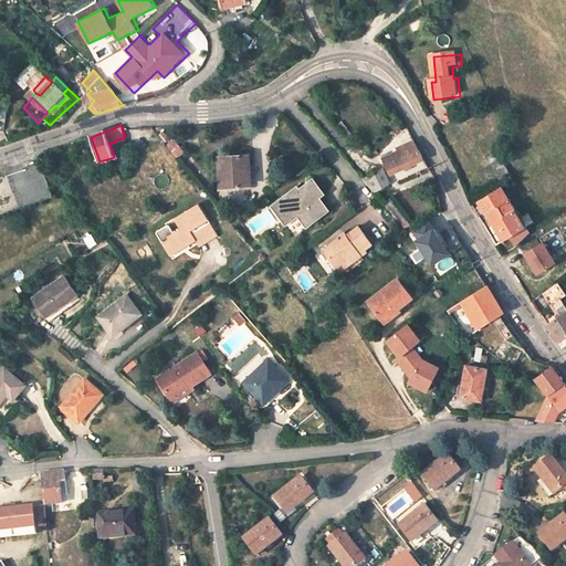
[(171,138),(165,130),(159,134),(166,143),(171,138)]
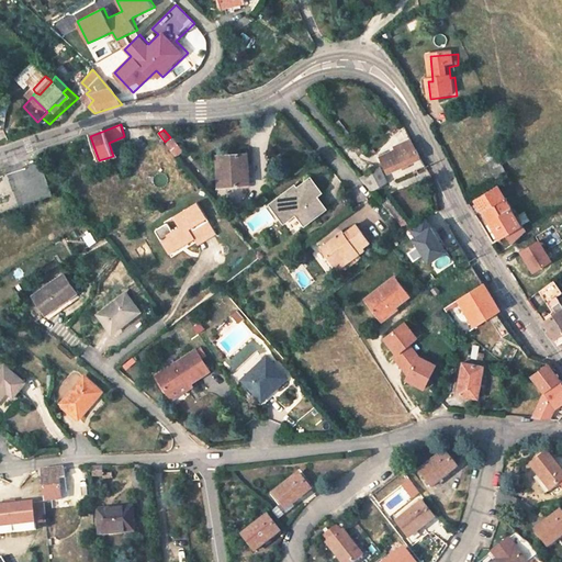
[(178,157),(186,150),(175,137),(167,144),(178,157)]
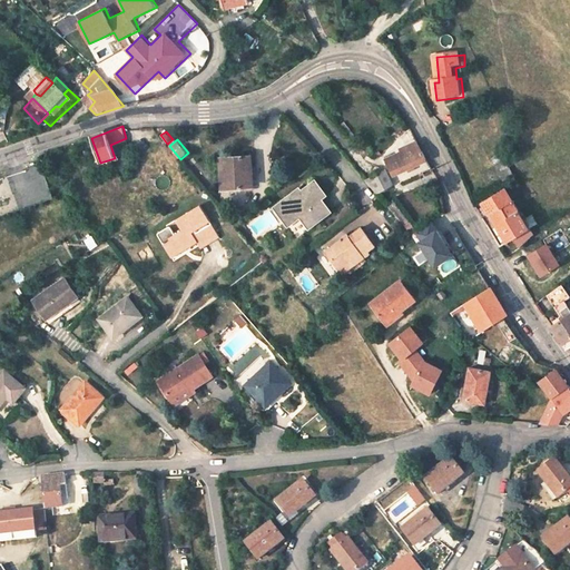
[(419,165),(428,159),(419,141),(387,161),(396,178),(419,165)]
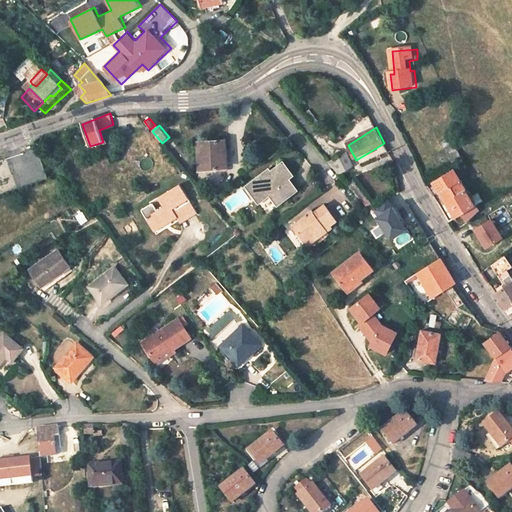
[(226,138),(198,140),(199,169),(223,166),(223,148),(227,148),(226,138)]
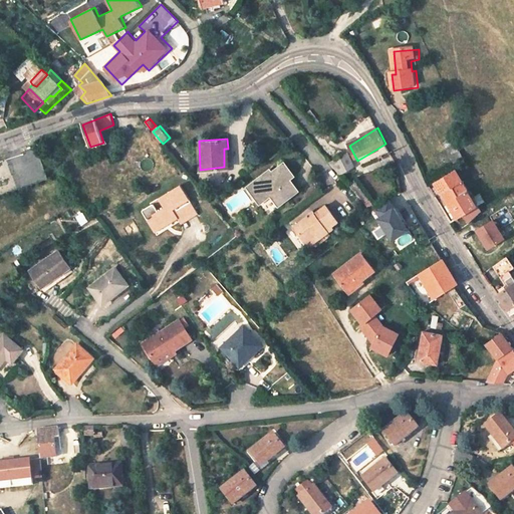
[(451,140),(444,143),(454,163),(461,158),(451,140)]
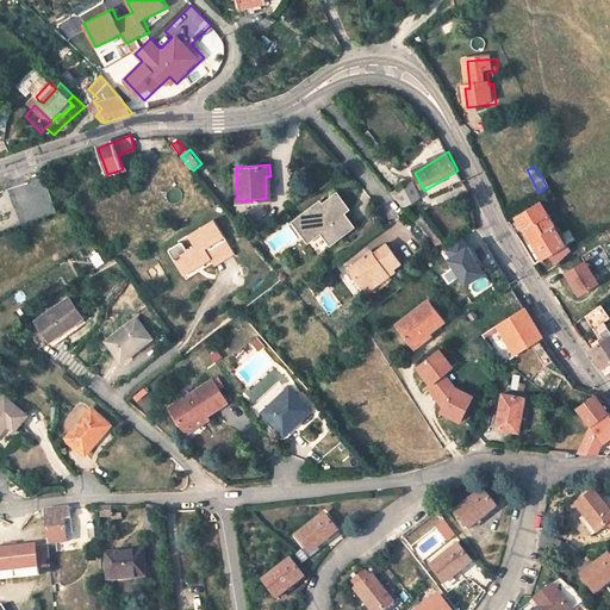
[(458,170),(448,176),(453,186),(462,180),(458,170)]
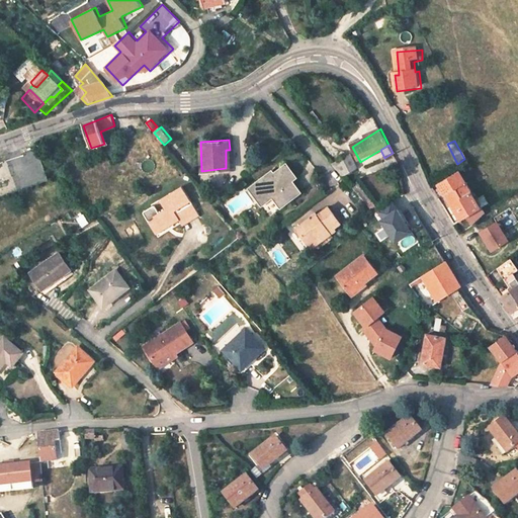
[(332,166),(345,182),(358,173),(348,157),(332,166)]
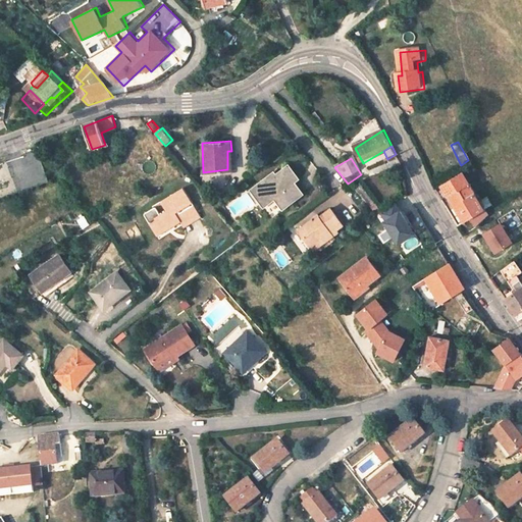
[(269,173),(251,190),(262,204),(272,197),(281,207),(300,192),(293,183),(296,179),(284,165),(274,173),(269,173)]
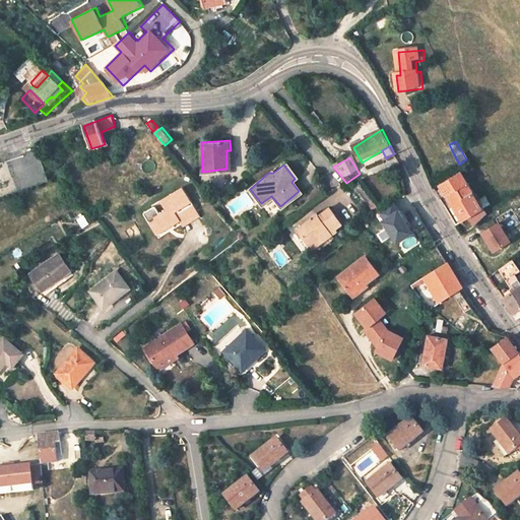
[(459,171),(440,184),(464,221),(469,218),(473,224),(481,219),(485,225),(492,221),(483,208),(478,200),(459,171)]
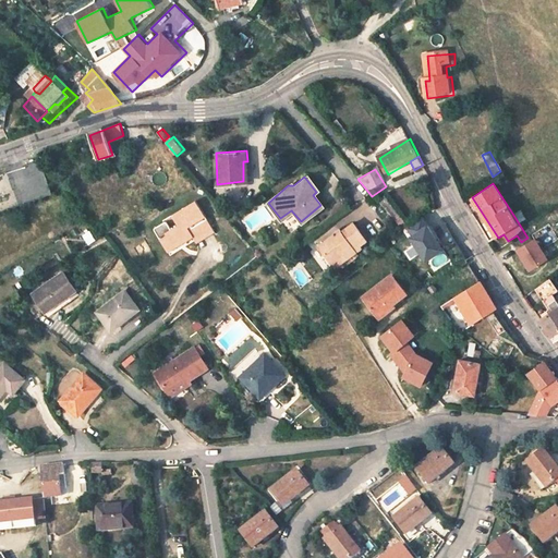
[(161,242),(164,241),(169,238),(176,247),(193,238),(196,242),(216,233),(197,203),(173,218),(178,227),(171,231),(167,226),(155,232),(161,242)]
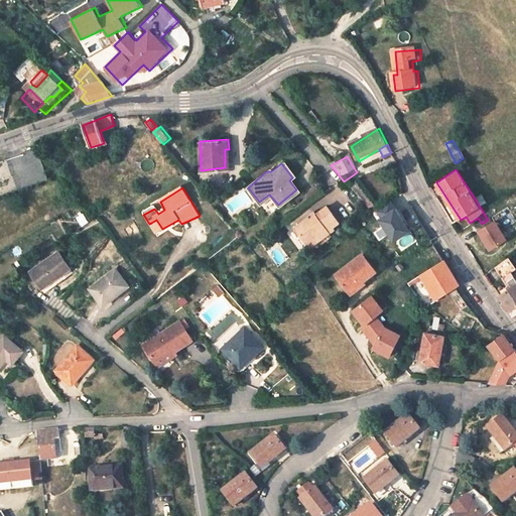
[(481,195),(475,199),(480,207),(486,203),(481,195)]
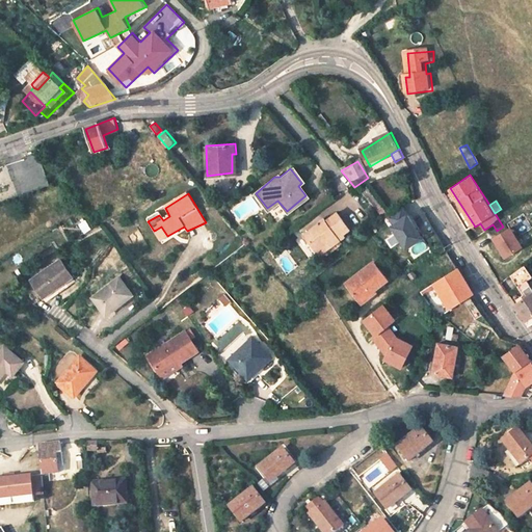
[(409,249),(429,236),(406,204),(388,217),(409,249)]
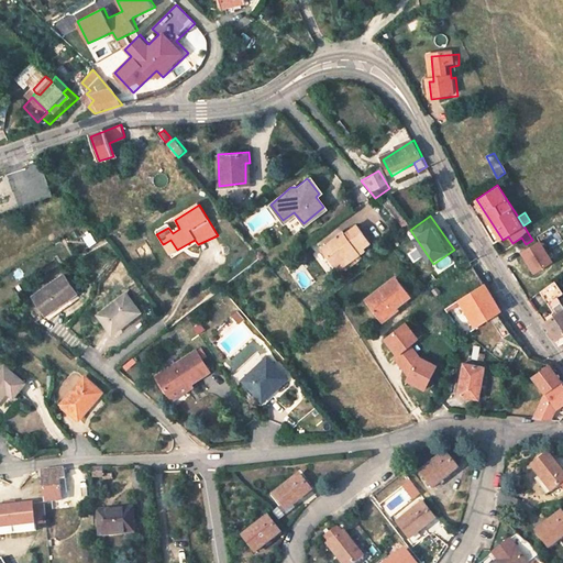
[(334,236),(319,249),(335,272),(362,252),(361,249),(366,244),(354,229),(338,240),(334,236)]
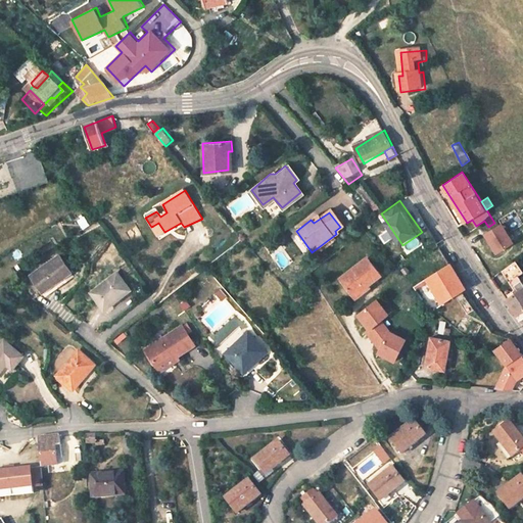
[(84,229),(92,225),(86,216),(79,220),(84,229)]
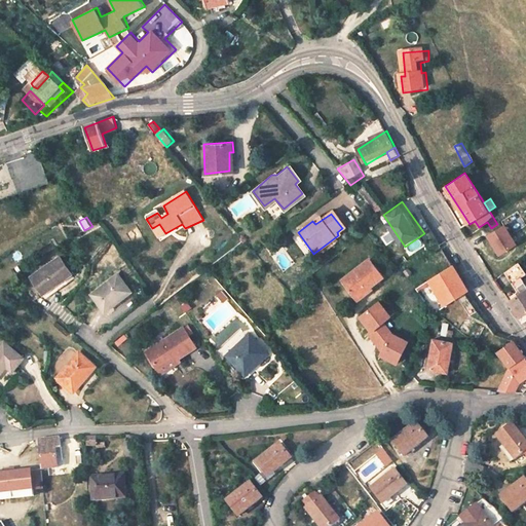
[(499,255),(520,245),(509,223),(488,233),(499,255)]
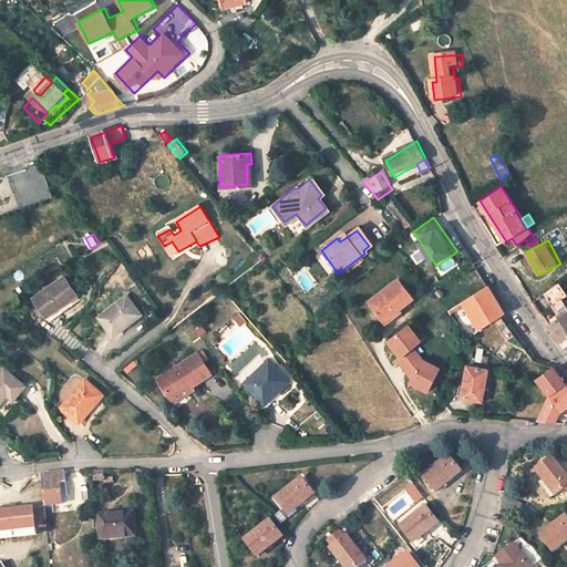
[(172,255),(178,251),(172,241),(166,245),(172,255)]
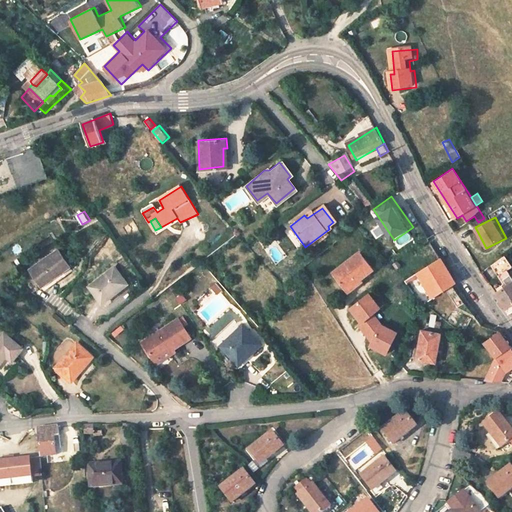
[(70,268),(59,252),(33,270),(44,287),(70,268)]
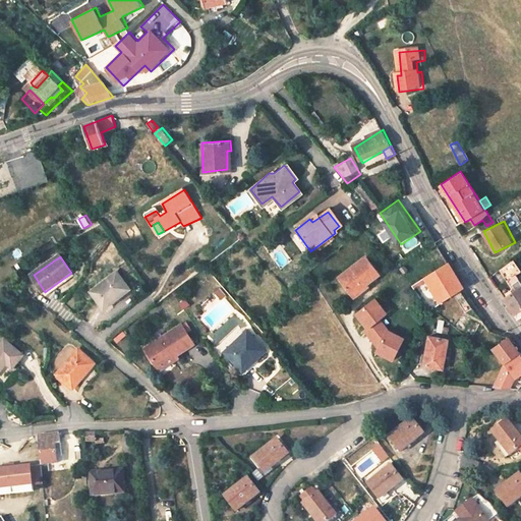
[(506,298),(517,313),(520,309),(520,280),(518,276),(520,273),(520,270),(514,258),(501,270),(515,290),(506,298)]
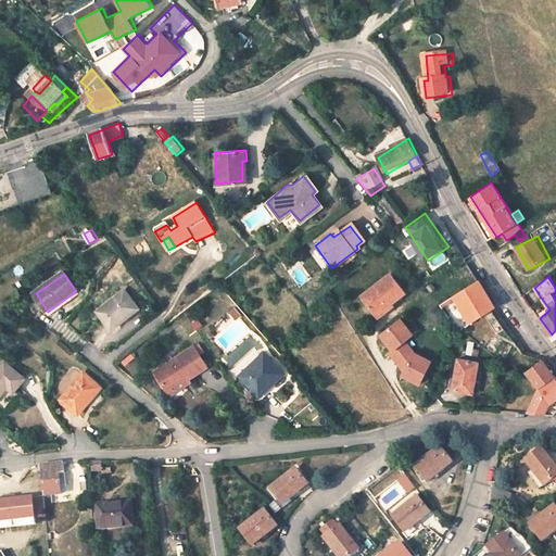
[(363,299),(376,316),(390,307),(392,311),(407,299),(391,278),(363,299)]
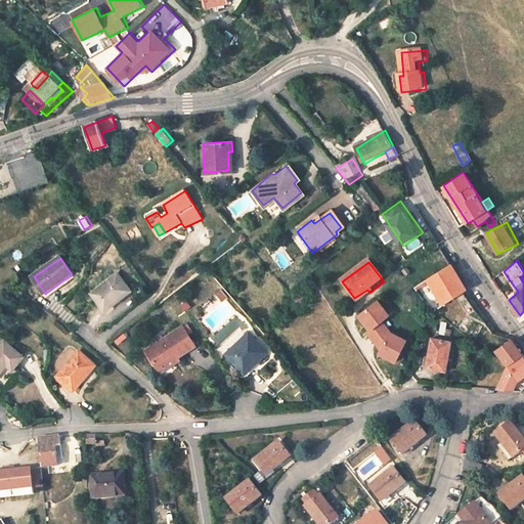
[(468,290),(452,263),(426,279),(441,306),(468,290)]
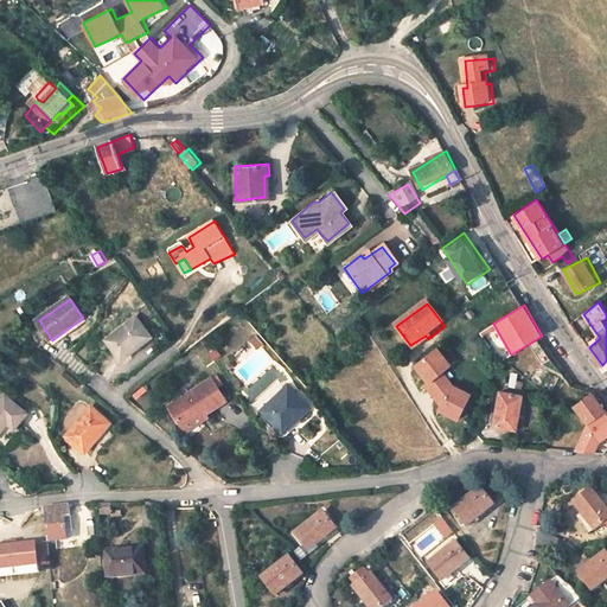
[(149,337),(134,317),(106,339),(121,360),(149,337)]
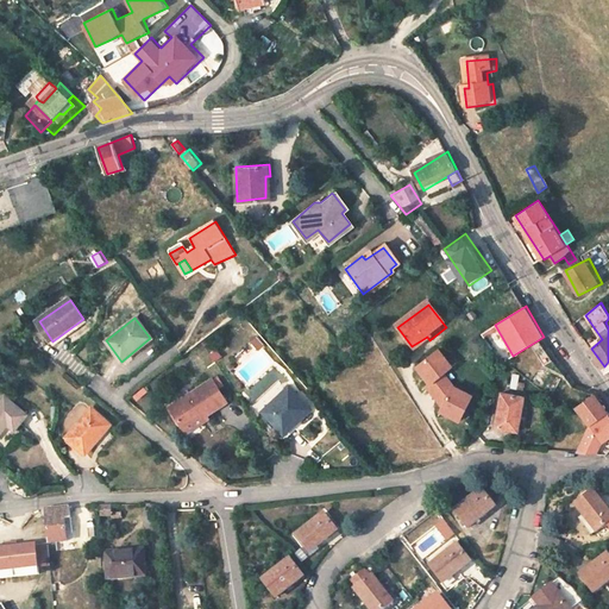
[(264,346),(257,337),(251,343),(258,351),(264,346)]
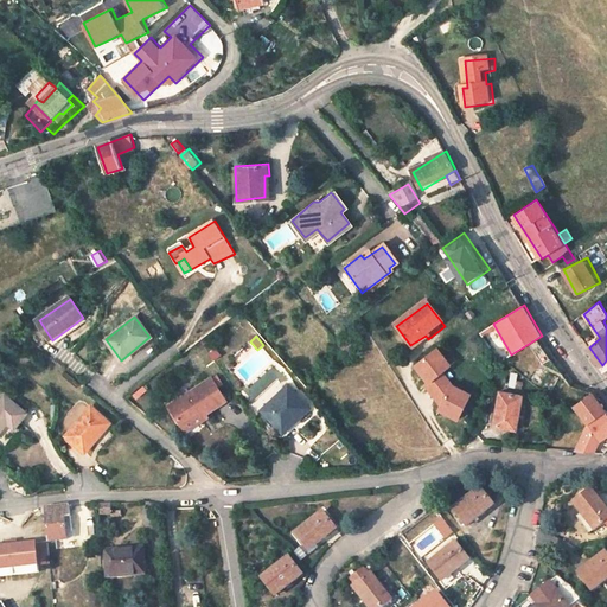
[(414,351),(428,339),(426,336),(410,345),(414,351)]
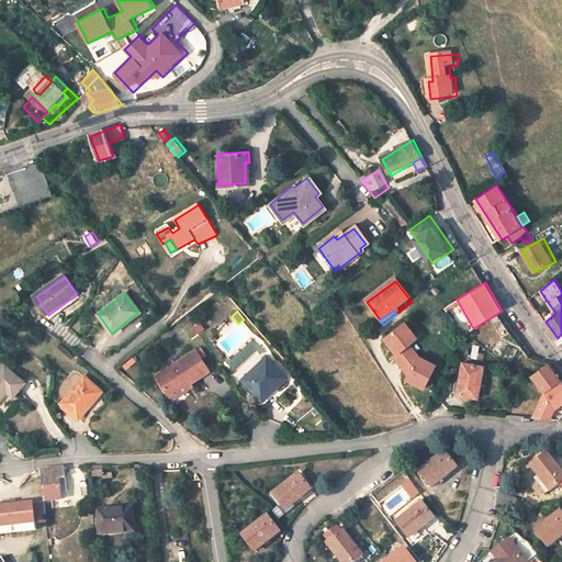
[(313,318),(318,327),(328,322),(323,313),(313,318)]
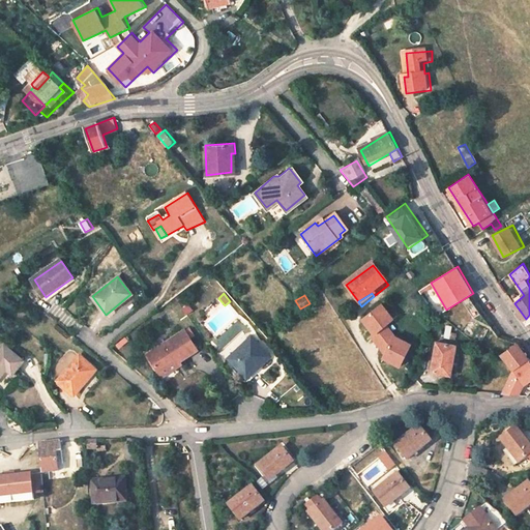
[(472,297),(465,300),(473,318),(480,315),(472,297)]
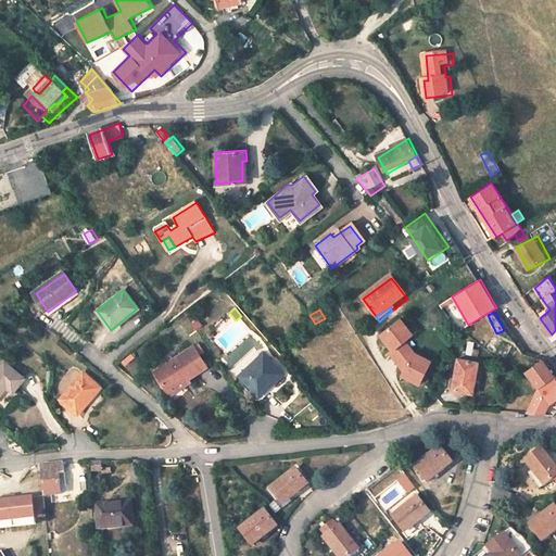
[(401,317),(379,336),(391,350),(392,352),(397,348),(403,343),(406,341),(414,335),(401,317)]
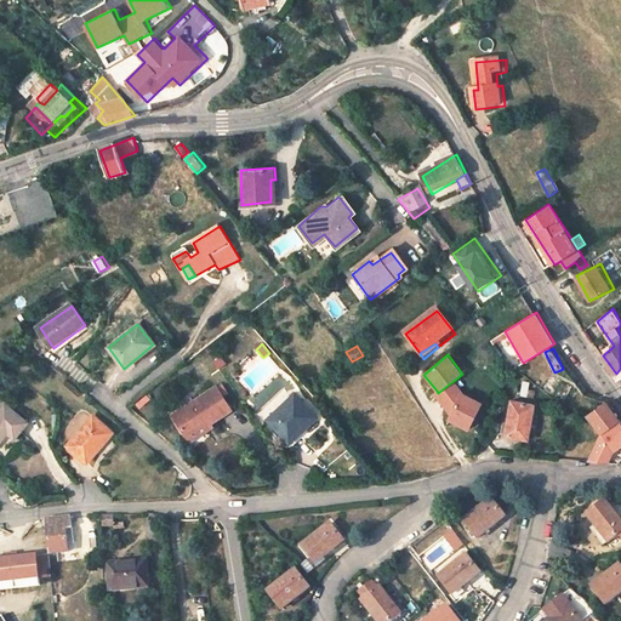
[(251,391),(275,370),(265,358),(241,379),(251,391)]
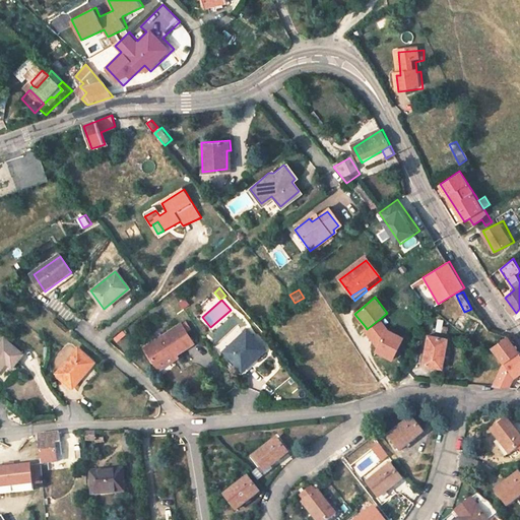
[(367,329),(366,327),(363,330),(377,348),(381,339),(382,337),(387,328),(380,319),(377,321),(372,325),(367,329)]
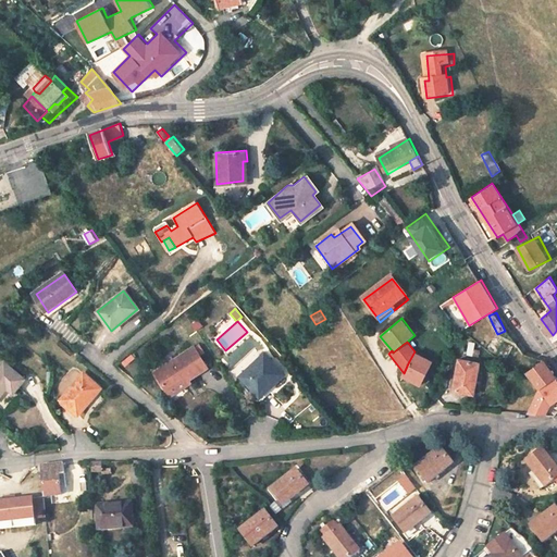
[(151,373),(163,392),(183,379),(187,384),(207,372),(192,348),(151,373)]
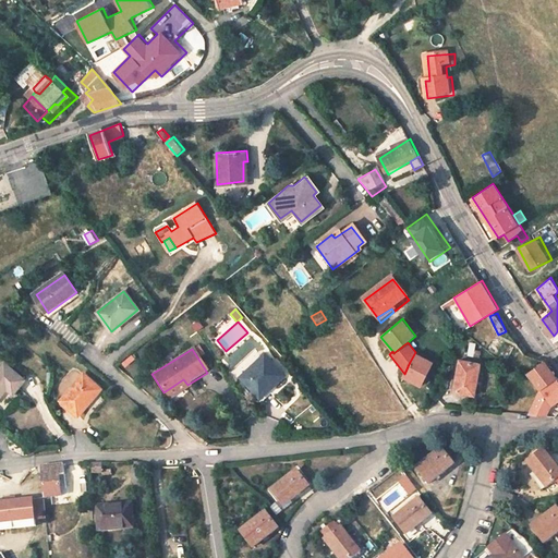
[(404,374),(402,378),(422,387),(435,362),(415,352),(410,362),(409,364),(404,374)]
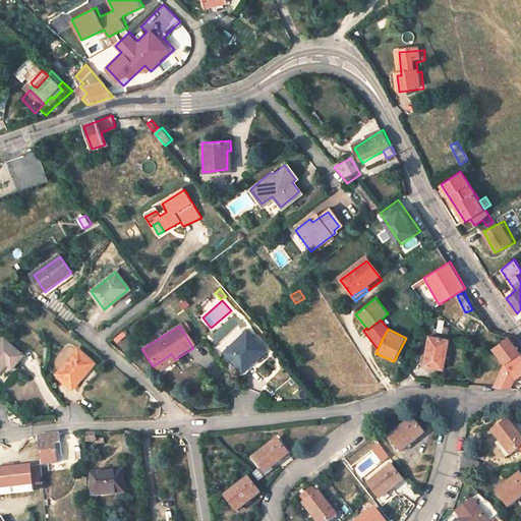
[(265,354),(248,335),(226,354),(243,373),(265,354)]
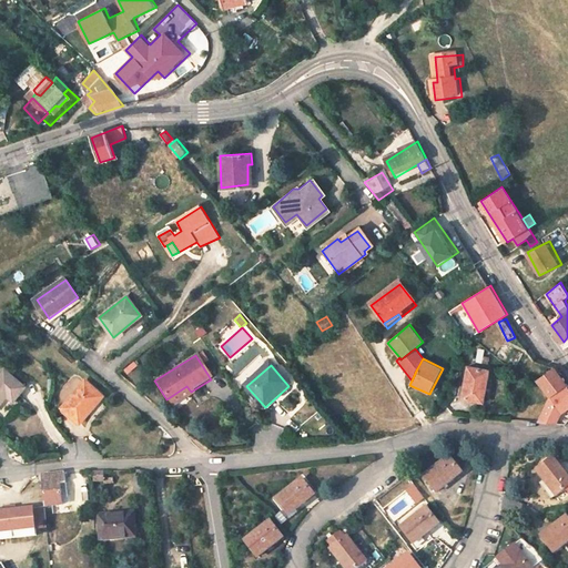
[(467,368),(464,398),(484,399),(487,369),(467,368)]
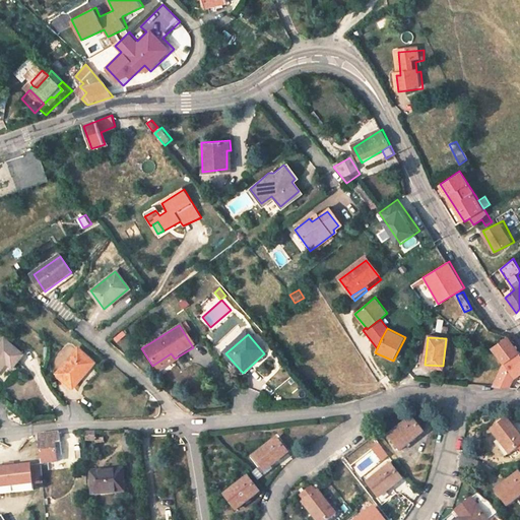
[(492,349),(503,364),(519,351),(508,337),(492,349)]
